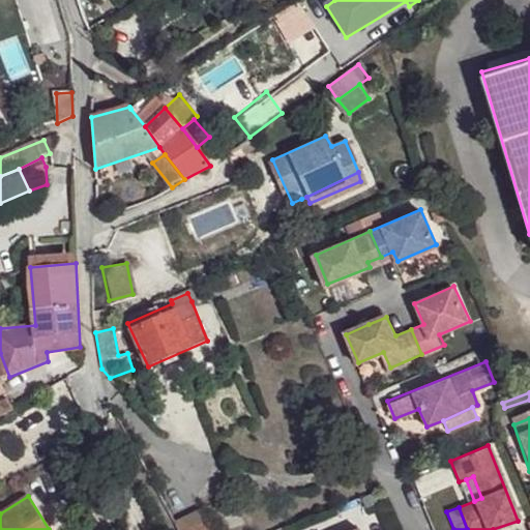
[(199,508),(173,522),(176,529),(185,529),(206,520),(199,508)]
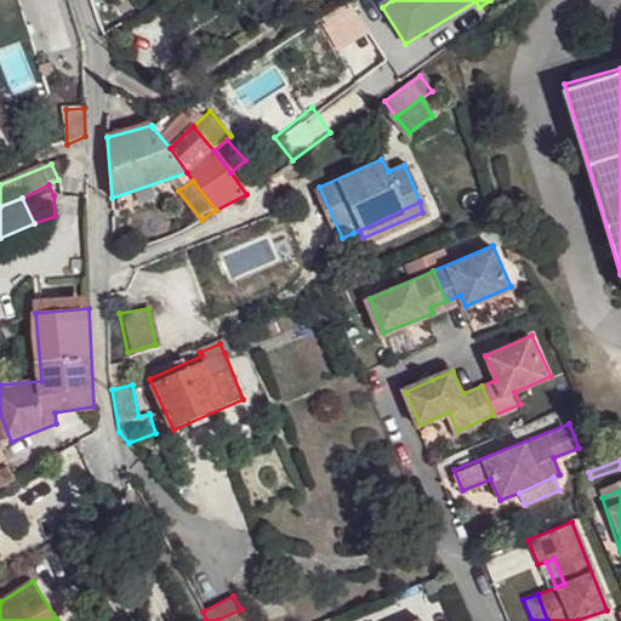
[(217,620),(248,620),(241,609),(217,620)]
